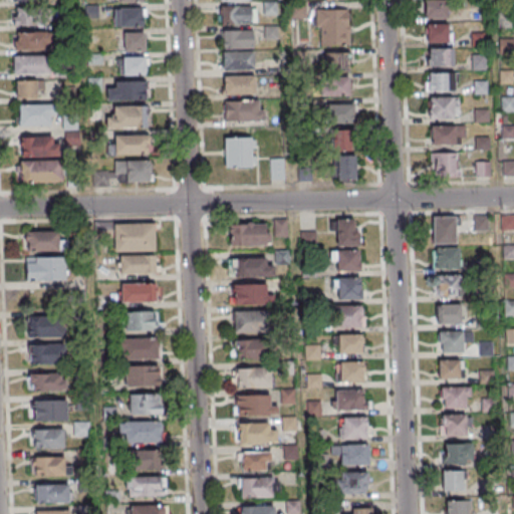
[(448,18),(447,0),(424,0),(424,18),(448,18)]
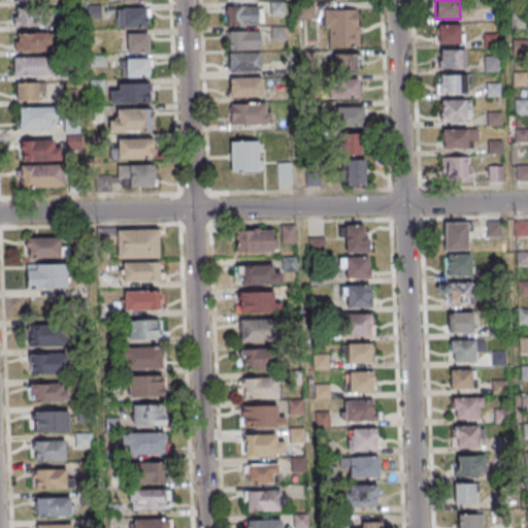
[(227,6),(257,5),(258,24),(227,25),(227,6)]
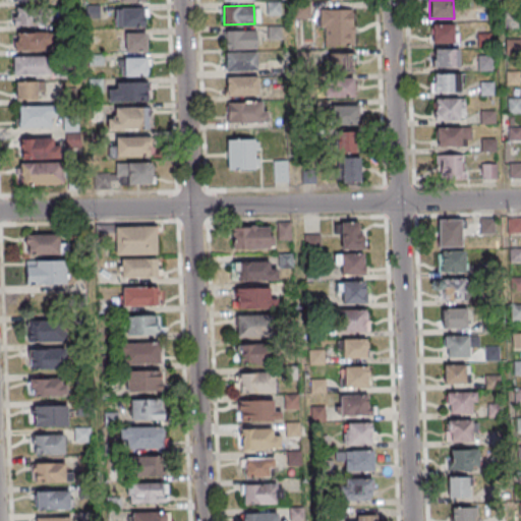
[(115,8),(146,7),(147,25),(116,26),(115,8)]
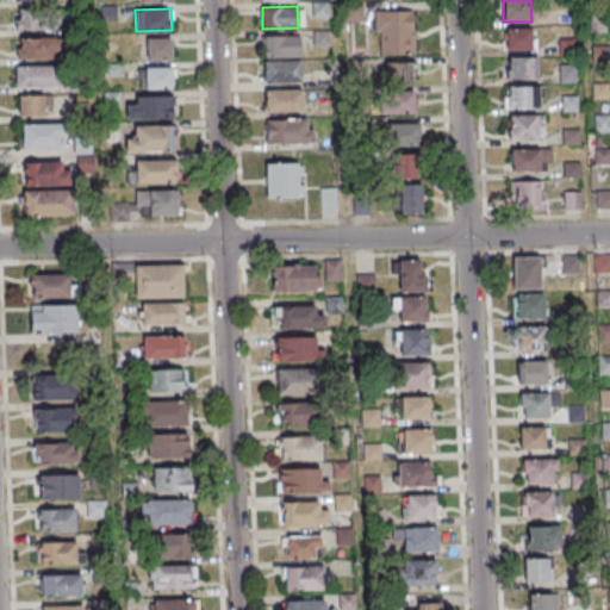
[(414,11),(378,11),(378,53),(414,53),(414,11)]
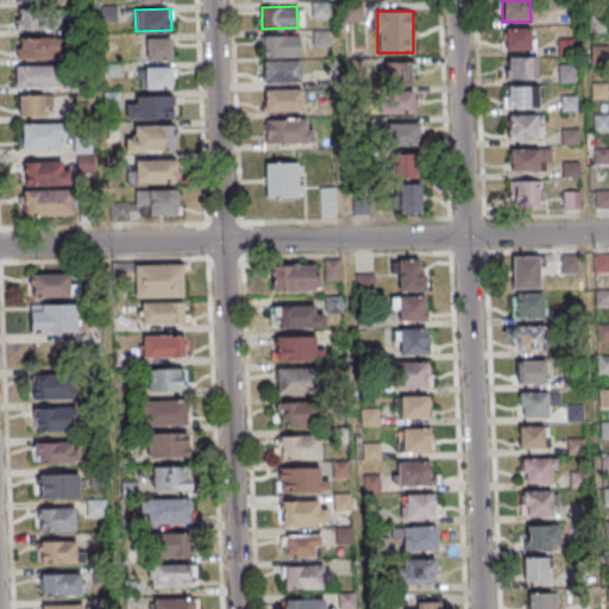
[(55,12),(16,12),(16,30),(55,30),(55,12)]
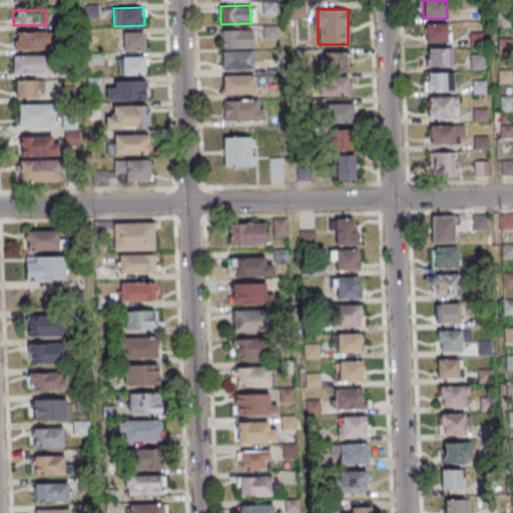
[(425,42),(448,42),(448,24),(425,24),(425,42)]
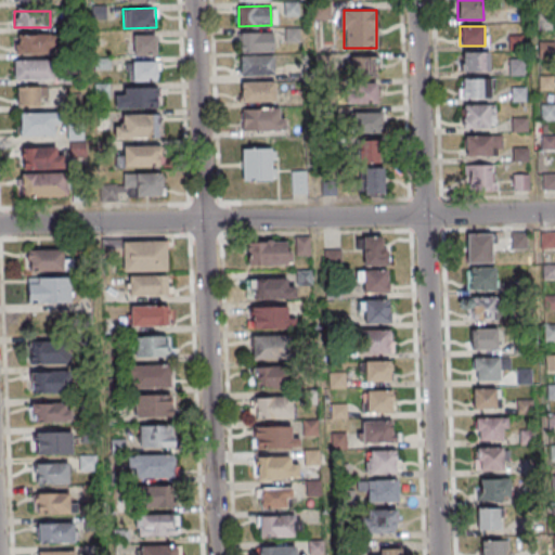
[(240,33),(272,31),(273,51),(241,52),(240,33)]
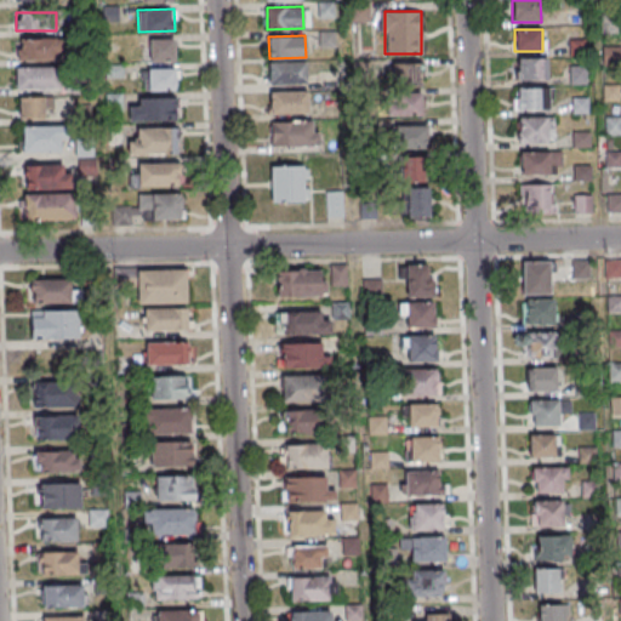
[(175,39),(148,39),(148,60),(175,60),(175,39)]
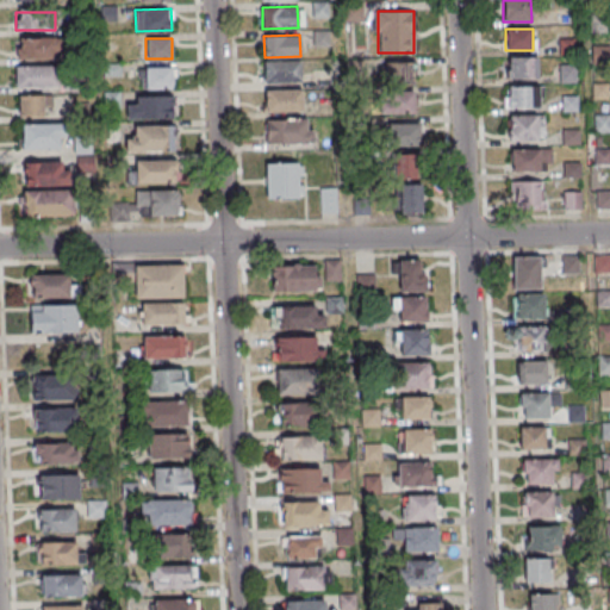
[(60,39),(18,39),(18,61),(60,61),(60,39)]
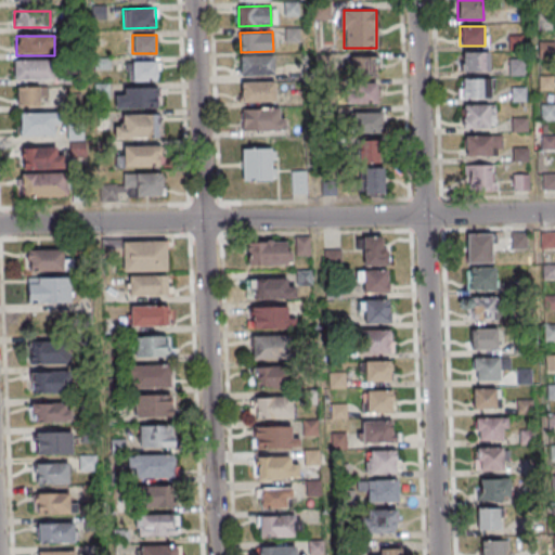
[(539,44),(554,44),(554,60),(540,60),(539,44)]
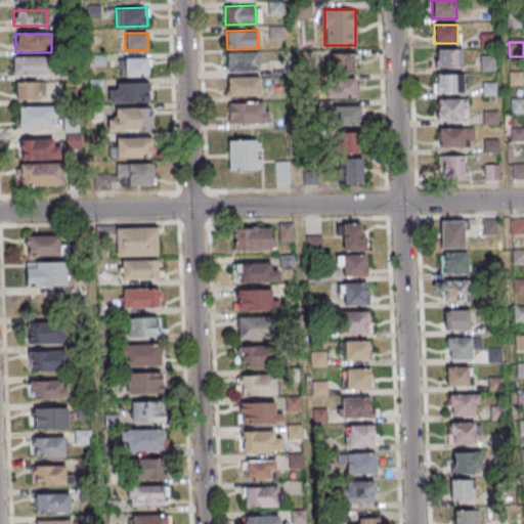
[(462,69),(462,49),(437,49),(437,69),(462,69)]
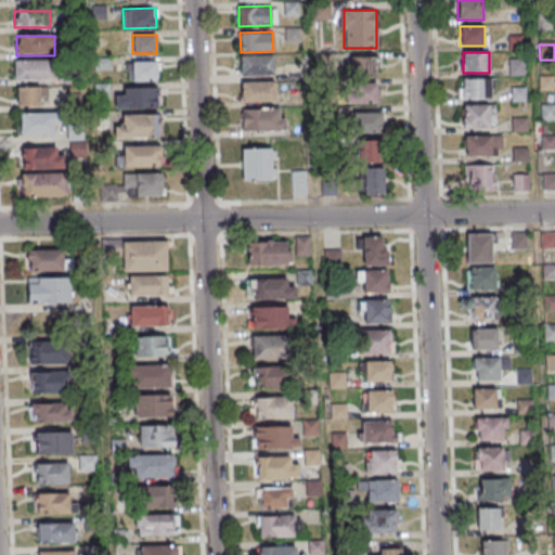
[(240,55),(272,54),(273,74),(241,75),(240,55)]
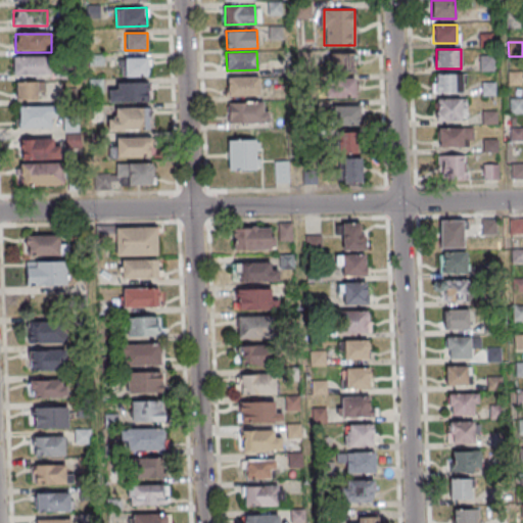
[(331,53),(331,72),(355,72),(355,53),(331,53)]
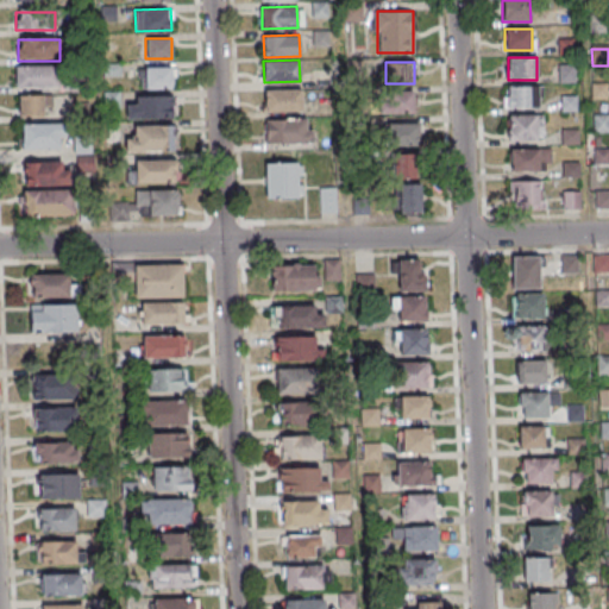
[(558,66),(575,64),(576,81),(558,82),(558,66)]
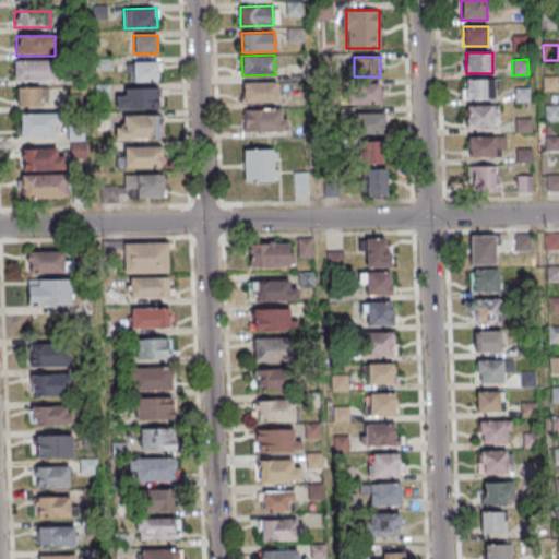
[(52,83),(52,61),(14,61),(14,83),(52,83)]
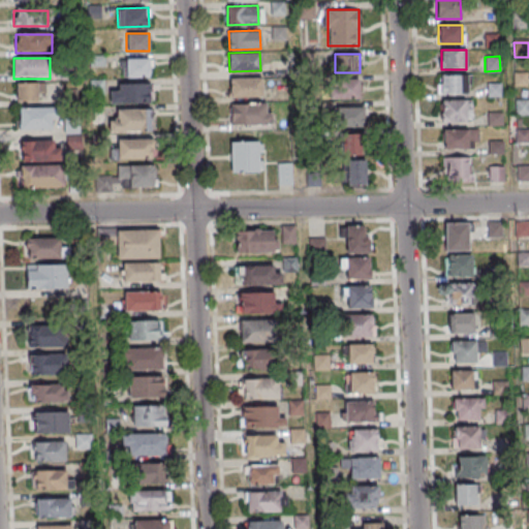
[(123,58),(123,76),(150,76),(150,58),(123,58)]
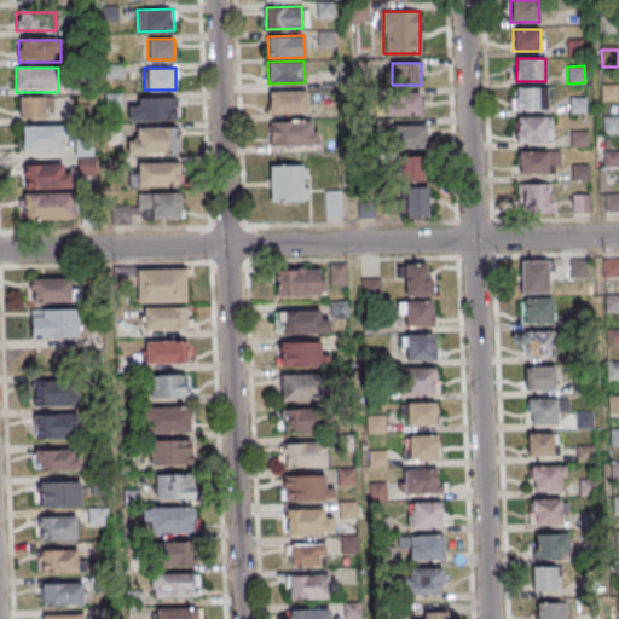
[(513,88),(513,110),(547,110),(547,88),(513,88)]
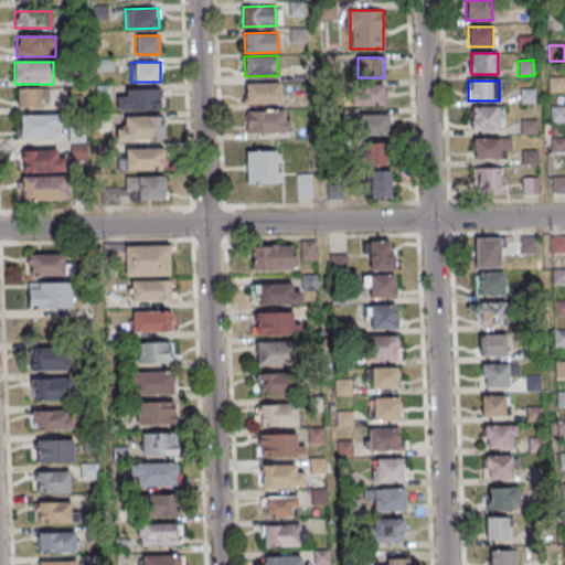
[(246,84),(278,83),(279,103),(246,104),(246,84)]
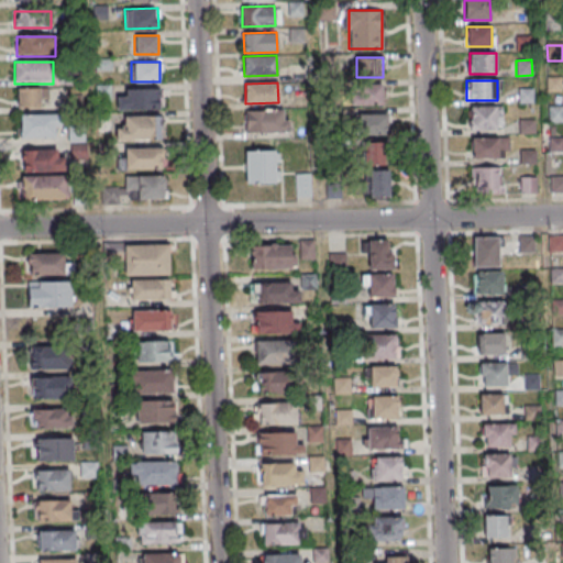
[(383,103),(382,85),(354,85),(354,105),(383,103)]
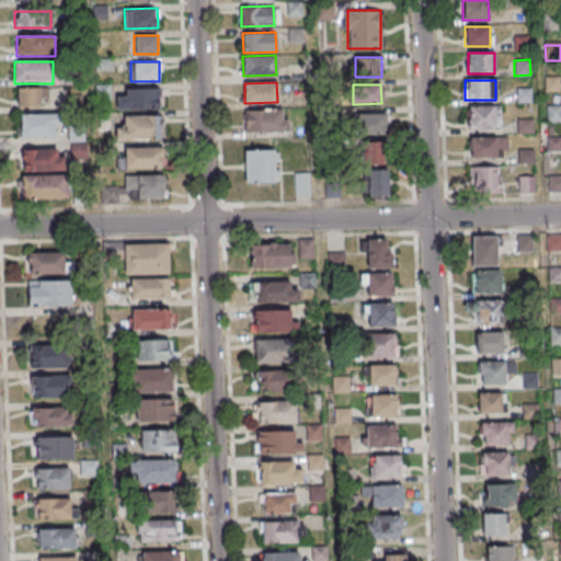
[(515,88),(531,87),(533,102),(516,103),(515,88)]
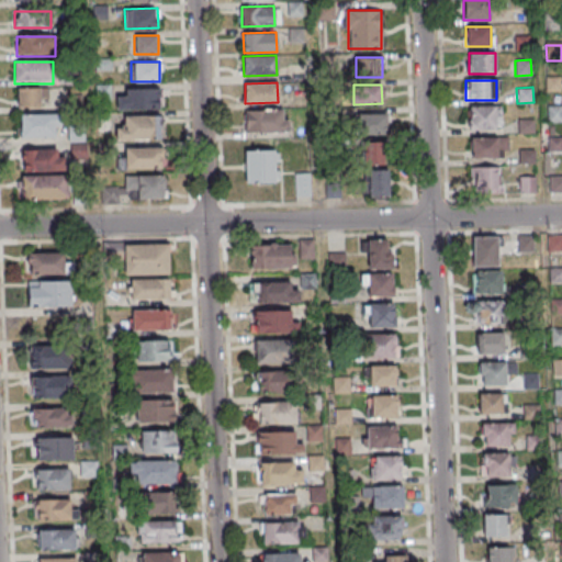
[(125,89),(158,88),(159,108),(126,109),(125,89)]
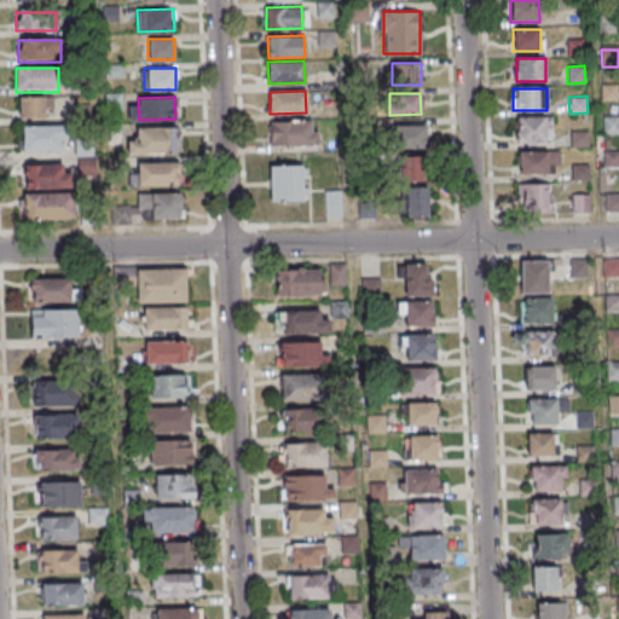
[(46,119),(46,98),(19,98),(19,119),(46,119)]
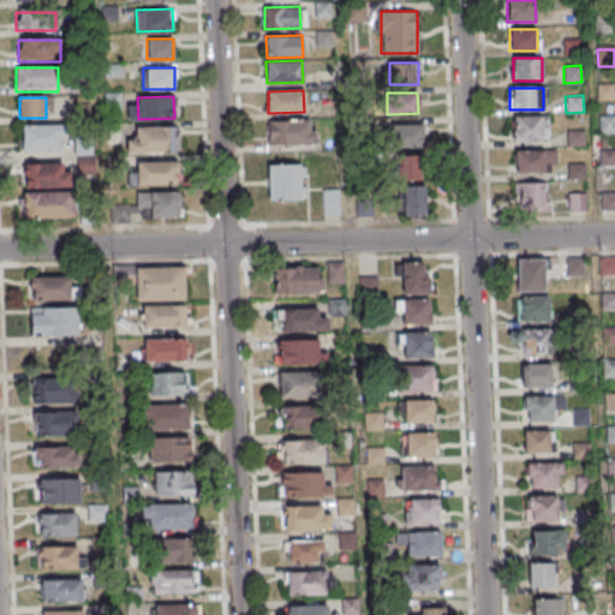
[(598,115),(614,115),(614,132),(598,132),(598,115)]
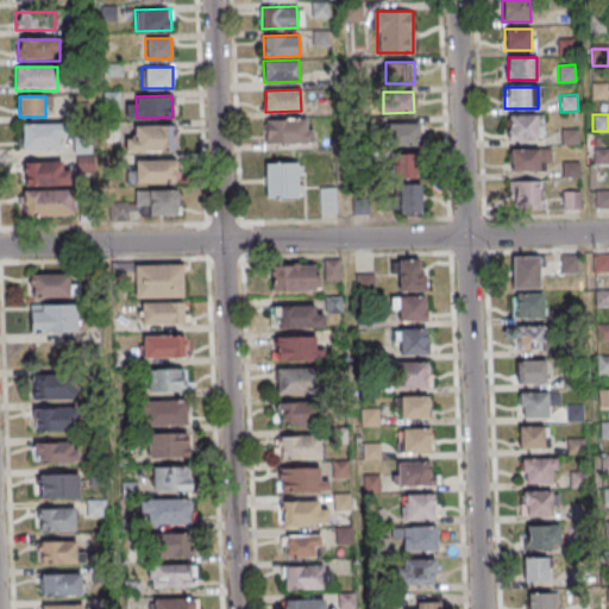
[(508,139),(541,139),(541,115),(508,115),(508,139)]
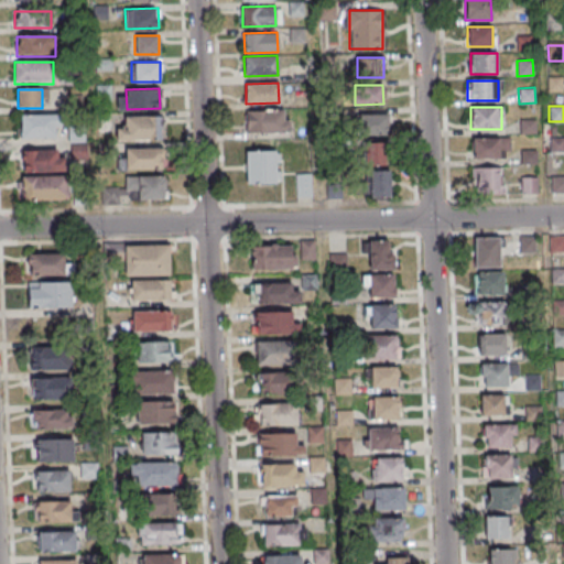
[(246,110),(279,109),(279,129),(246,130),(246,110)]
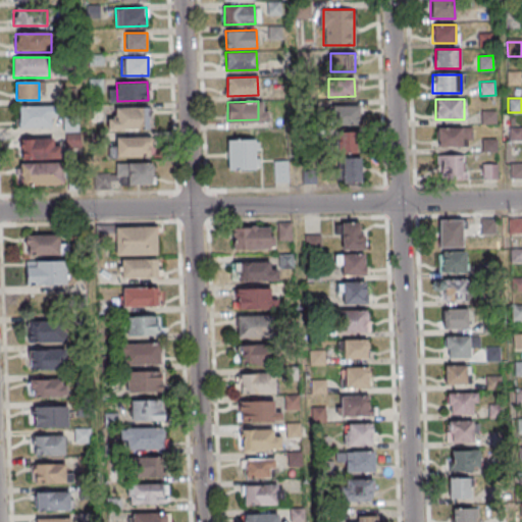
[(332,123),(358,123),(358,105),(332,105),(332,123)]
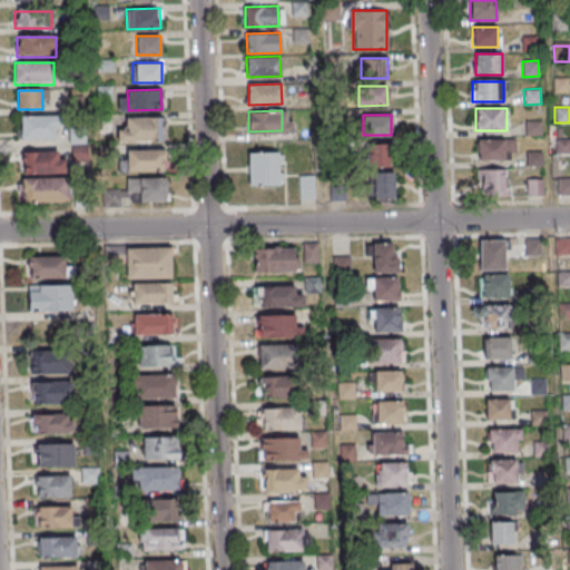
[(59,116),(20,116),(20,139),(59,139),(59,116)]
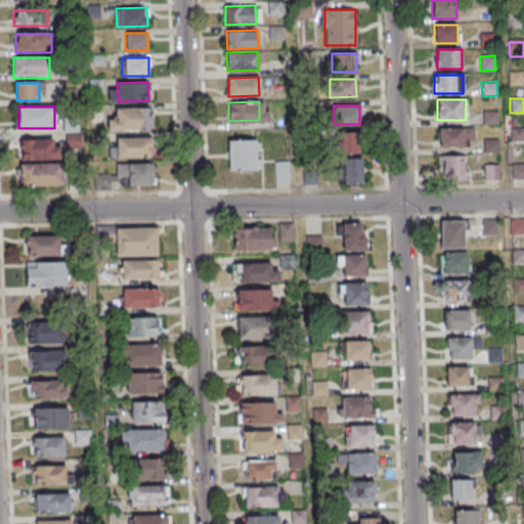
[(119,108),(149,107),(149,126),(119,127),(119,108)]
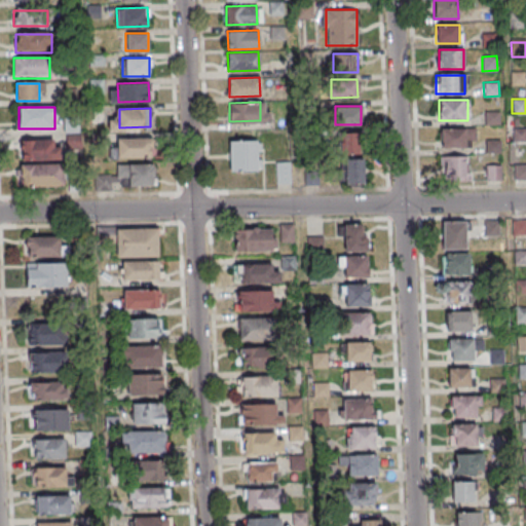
[(485,111),(499,110),(500,124),(485,125),(485,111)]
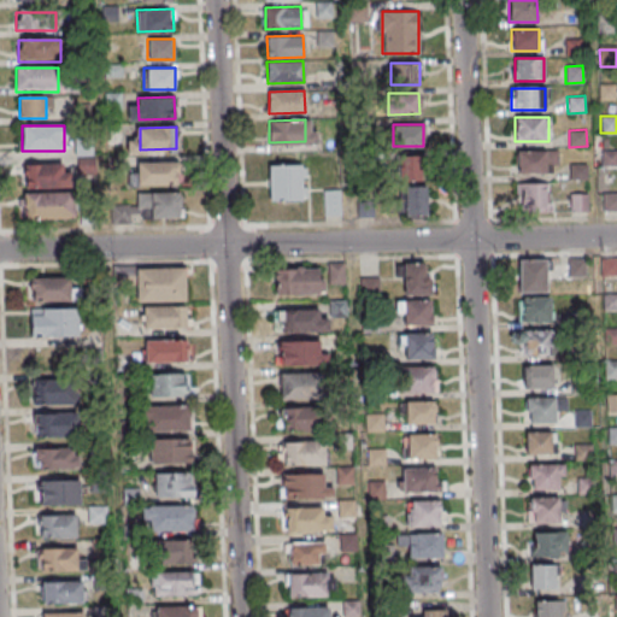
[(601,150),(616,150),(616,166),(601,166),(601,150)]
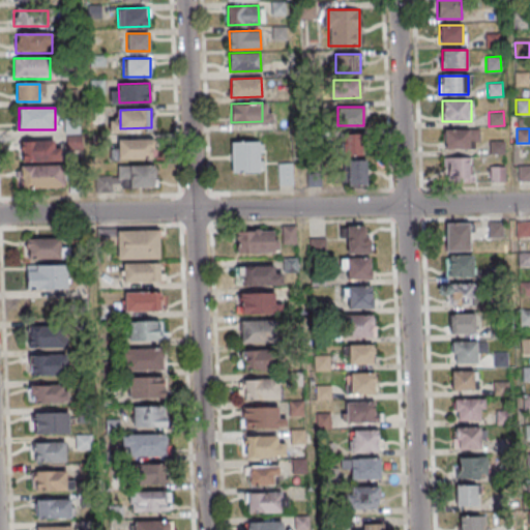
[(479,129),(443,129),(443,148),(479,148),(479,129)]
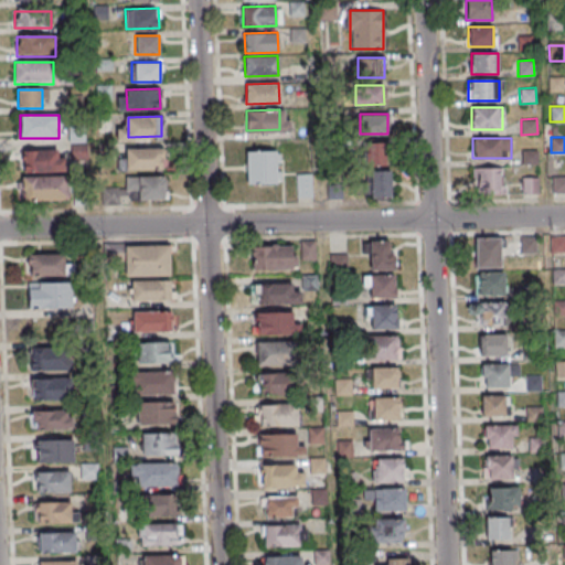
[(163,169),(163,149),(126,149),(126,169),(163,169)]
